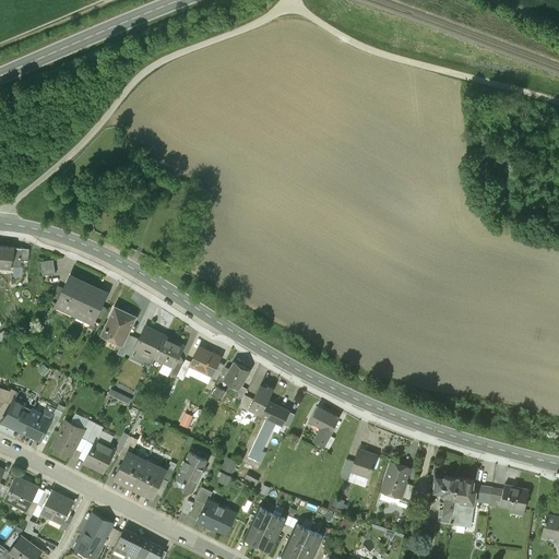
[(13,248),(0,247),(0,269),(0,268),(11,269),(11,268),(13,248)]
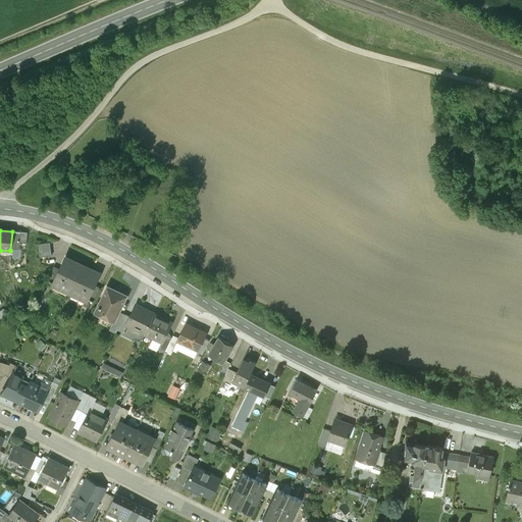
[(25,232),(12,231),(10,250),(19,251),(20,241),(24,241),(25,232)]
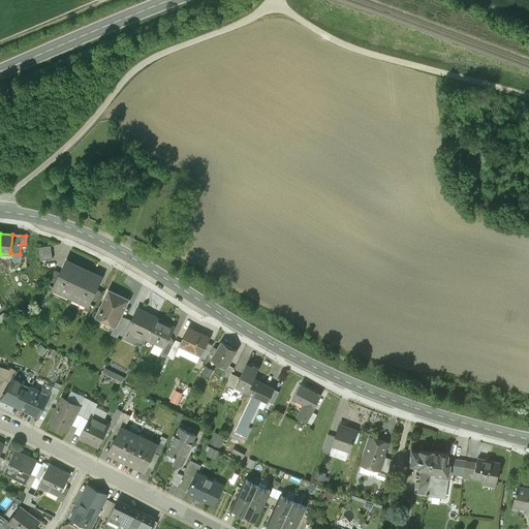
[(38,247),(39,261),(53,259),(52,246),(38,247)]
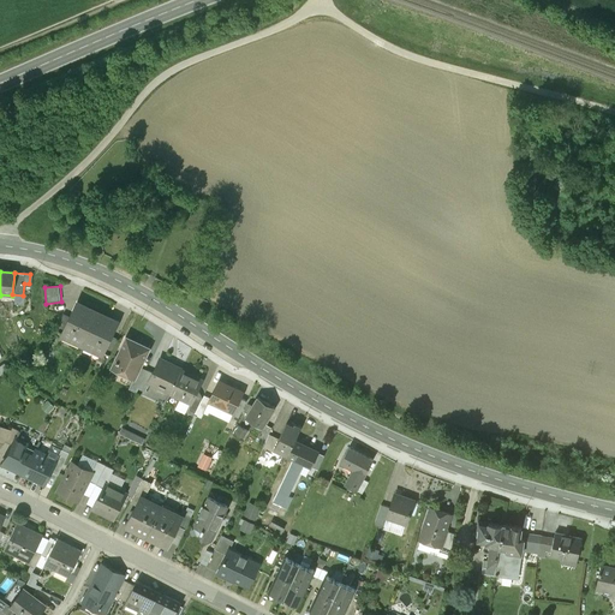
[(63,334),(83,344),(97,314),(78,303),(71,317),(63,334)]
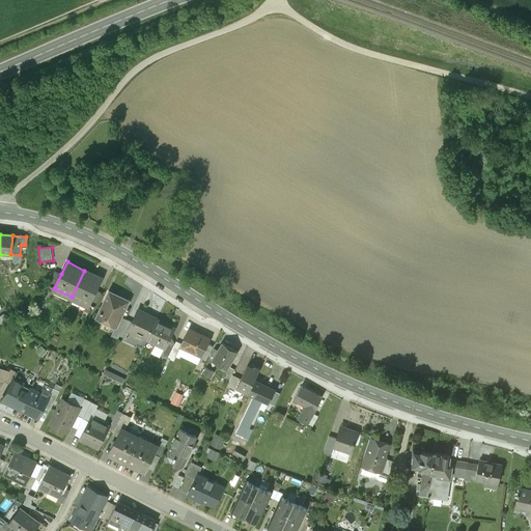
[(49,285),(54,288),(61,274),(56,271),(49,285)]
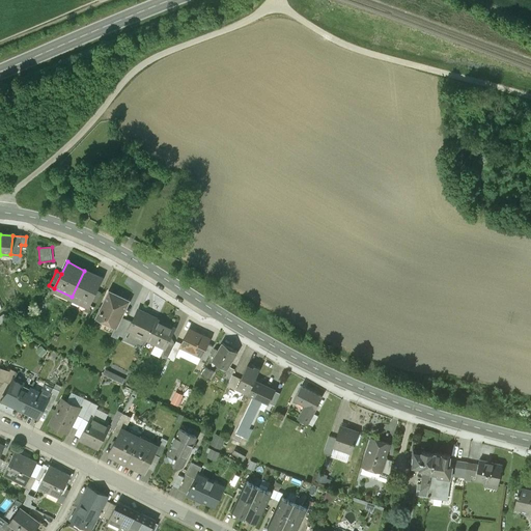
[(72,297),(90,305),(96,291),(103,279),(84,271),(72,297)]
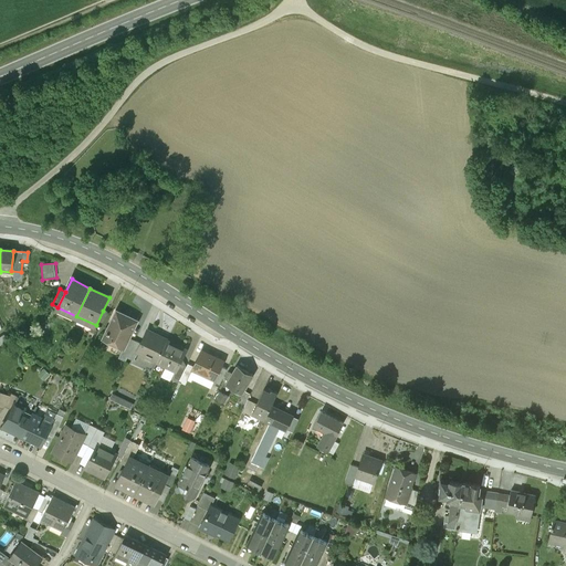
[(103,311),(96,325),(102,328),(108,313),(103,311)]
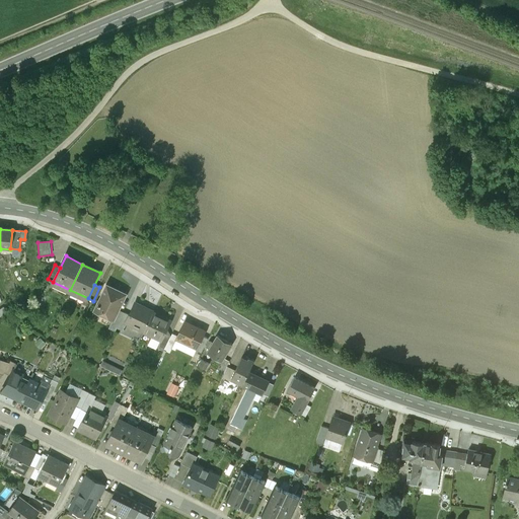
[(114,319),(115,320),(119,310),(127,295),(107,285),(94,310),(114,319)]
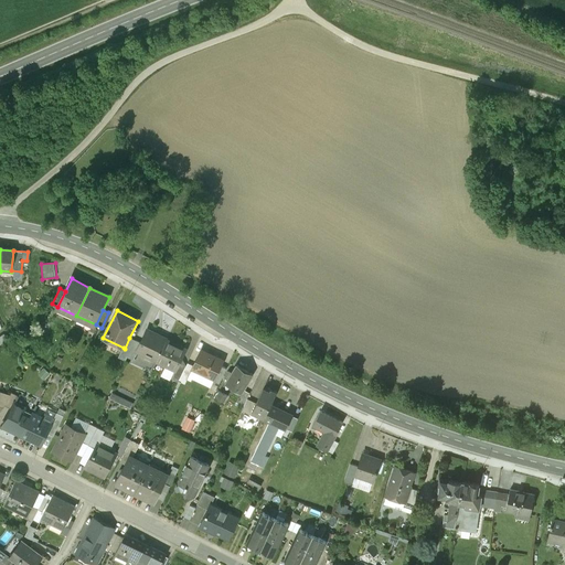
[(157,361),(167,341),(147,331),(141,343),(137,351),(138,351),(157,361)]
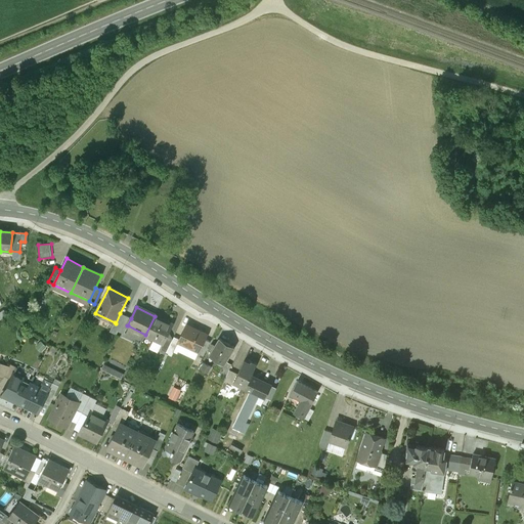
[(118,331),(125,315),(120,313),(116,323),(115,322),(110,332),(116,335),(118,331)]
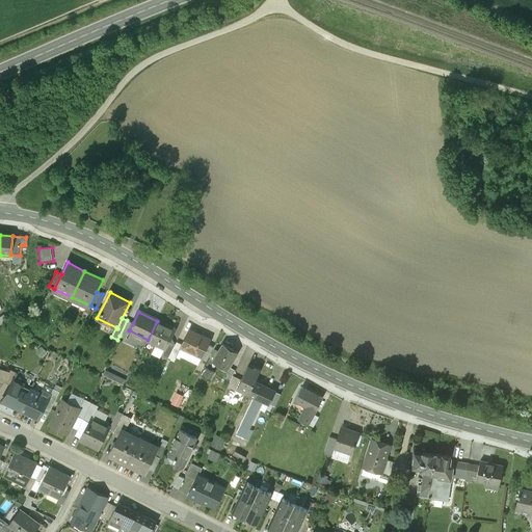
[(129,330),(133,323),(127,320),(120,336),(126,339),(130,330),(129,330)]
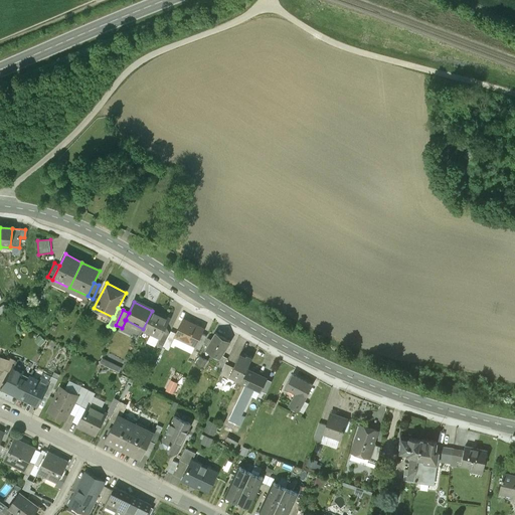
[(143,330),(160,338),(169,319),(152,311),(143,329),(143,330)]
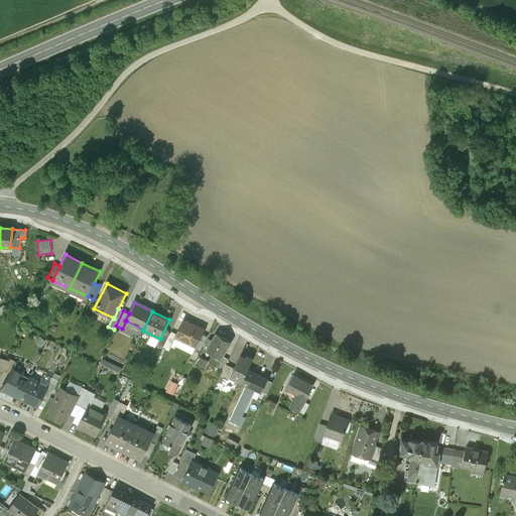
[(171,346),(192,355),(194,351),(202,336),(204,331),(183,320),(176,335),(171,346)]
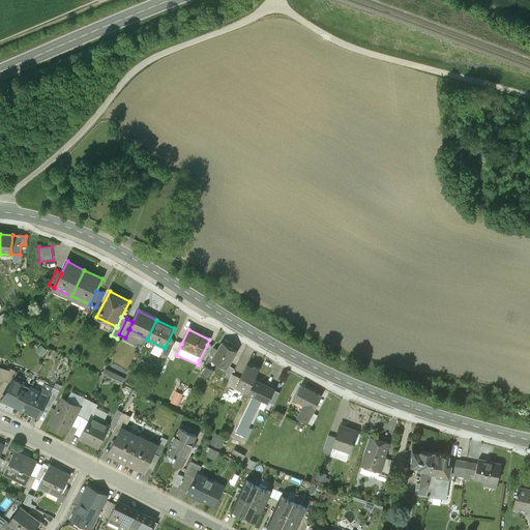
[(162,355),(168,358),(175,344),(174,339),(171,335),(162,355)]
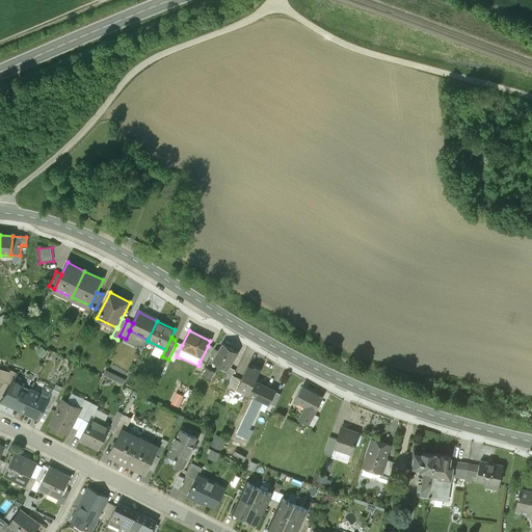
[(177,356),(182,345),(177,343),(168,360),(174,363),(177,356)]
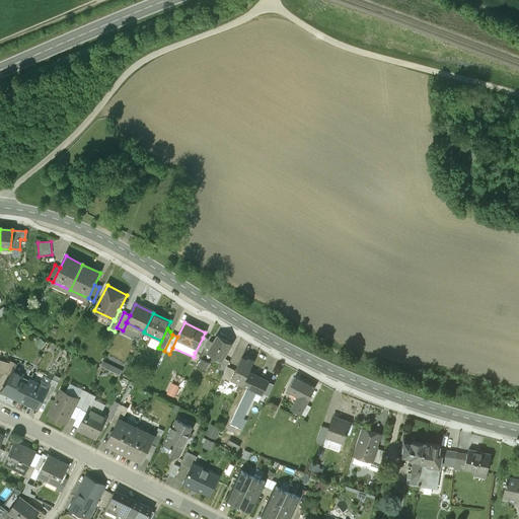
[(207,353),(222,362),(232,345),(218,336),(213,343),(211,341),(208,347),(210,348),(207,353)]
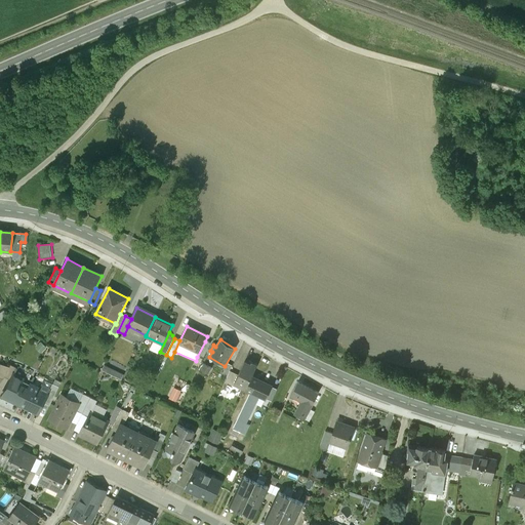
[(210,344),(205,341),(197,357),(202,360),(210,344)]
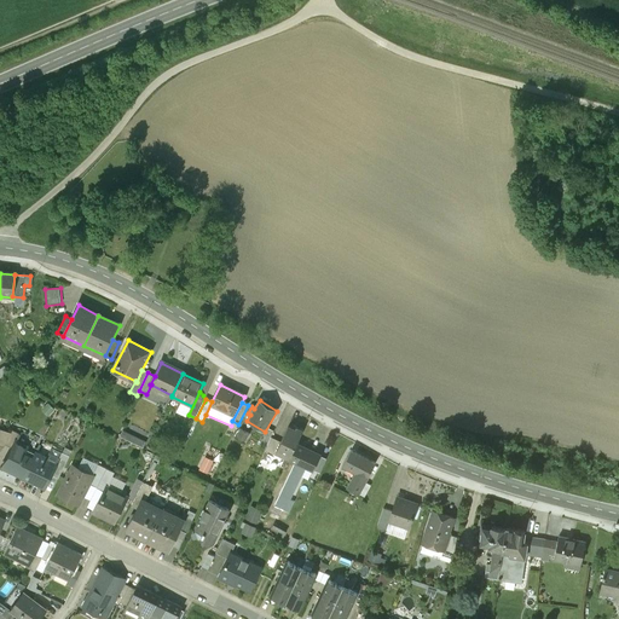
[(277,452),(290,458),(296,445),(304,432),(296,428),(295,431),(288,427),(281,443),(276,452),(277,452)]
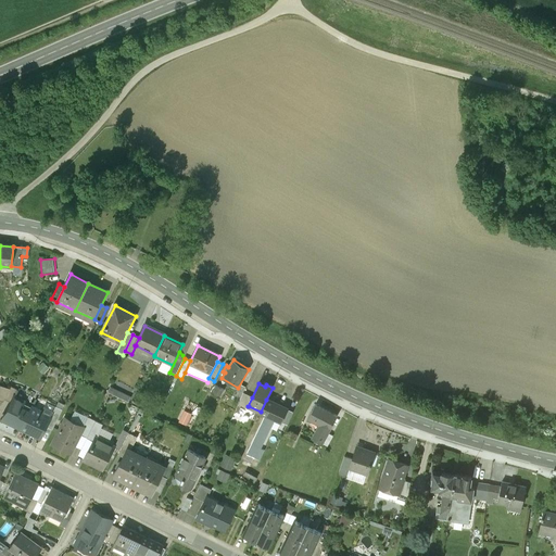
[(0,400),(3,402),(4,400),(10,389),(0,386),(0,400)]
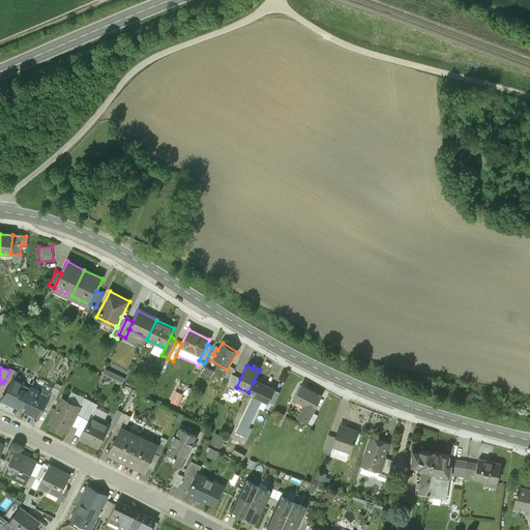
[(15,378),(18,373),(10,369),(9,371),(4,381),(10,384),(13,378),(15,378)]
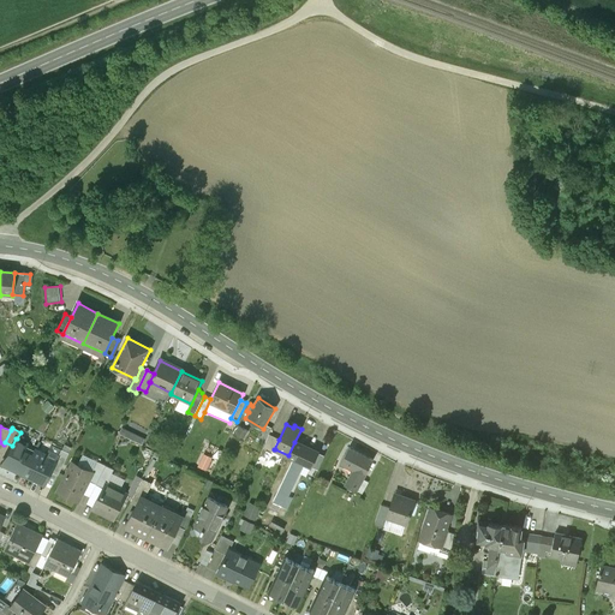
[(236,436),(243,441),(249,434),(240,428),(236,436)]
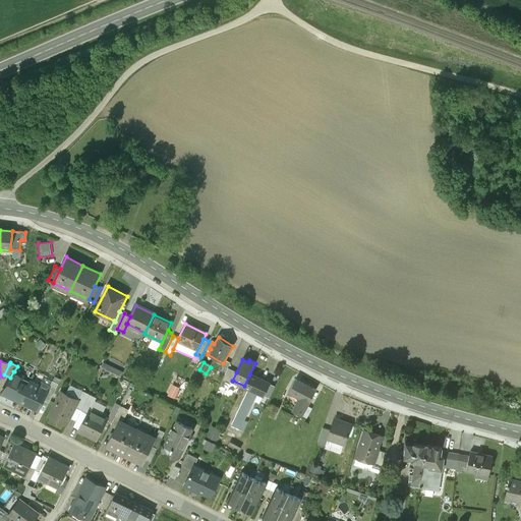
[(103,368),(120,374),(122,369),(105,363),(103,368)]
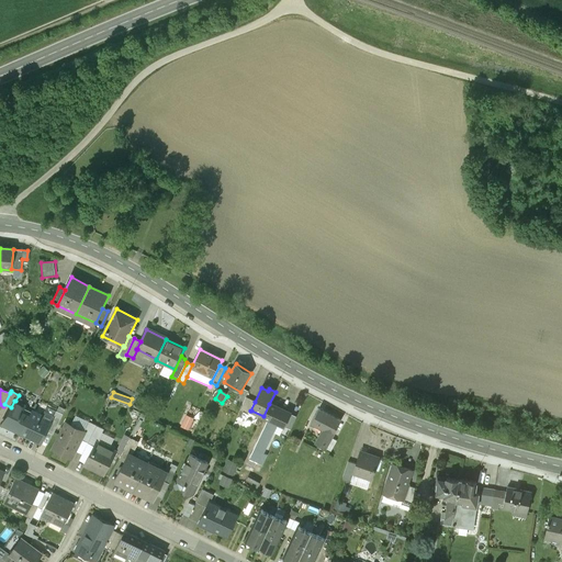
[(237,402),(243,405),(246,397),(247,395),(243,392),(237,402)]
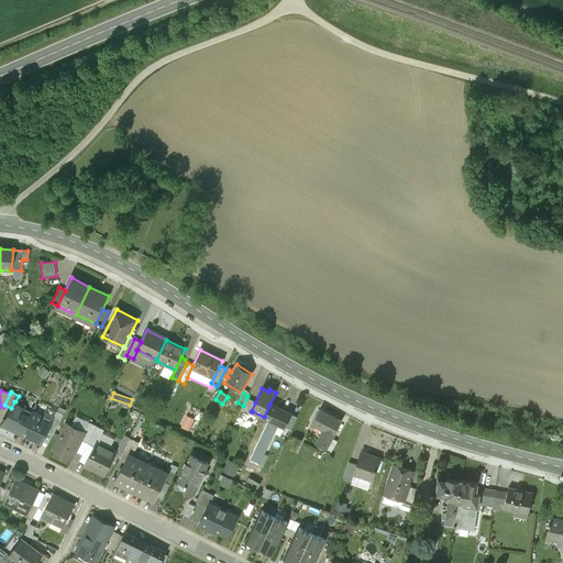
[(2,426),(21,434),(33,412),(30,411),(34,404),(19,396),(15,401),(14,401),(11,408),(2,426)]
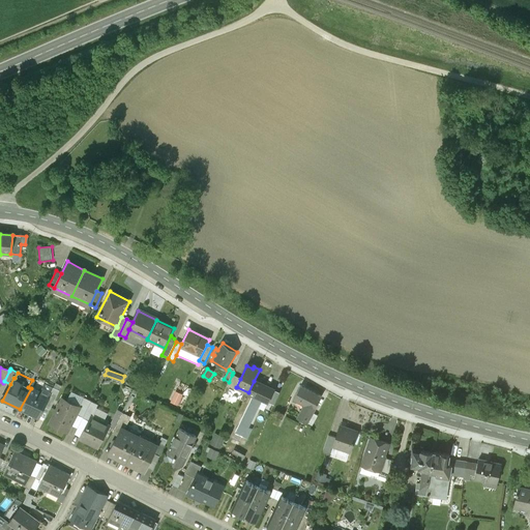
[(236,390),(237,387),(236,387),(240,379),(232,375),(229,382),(227,386),(236,390)]
